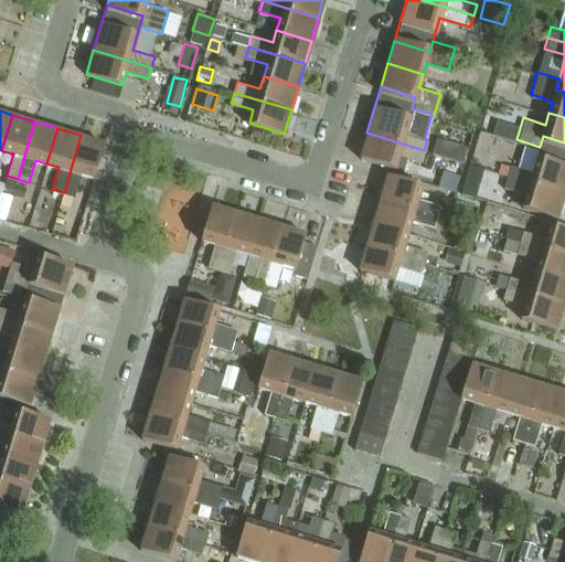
[(420,160),(424,150),(366,133),(360,157),(394,167),(398,154),(420,160)]
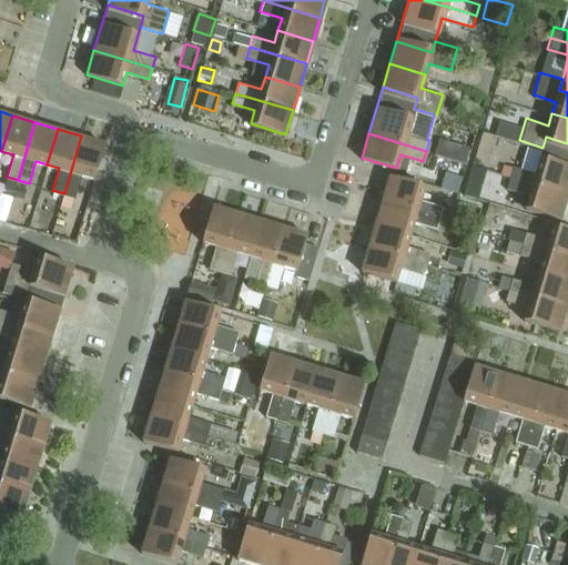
[(94,179),(104,143),(81,135),(64,193),(75,197),(82,174),(94,179)]
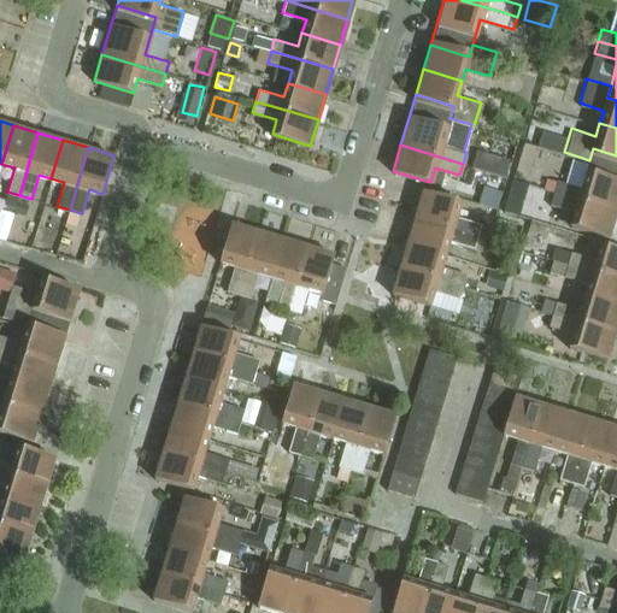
[(615,210),(616,202),(616,155),(593,148),(589,160),(581,186),(556,178),(552,190),(615,210)]
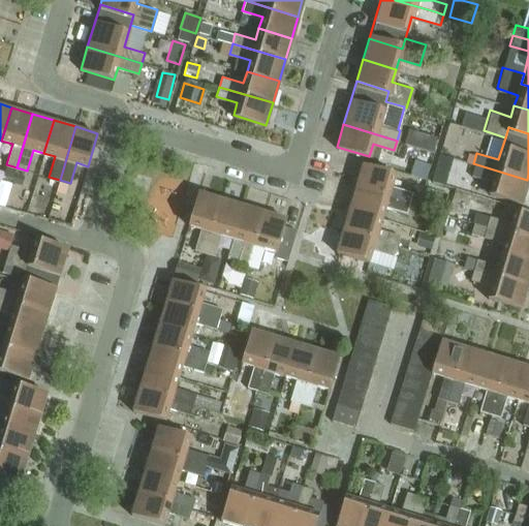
[(408,200),(411,191),(391,185),(395,173),(362,162),(355,185),(408,200)]
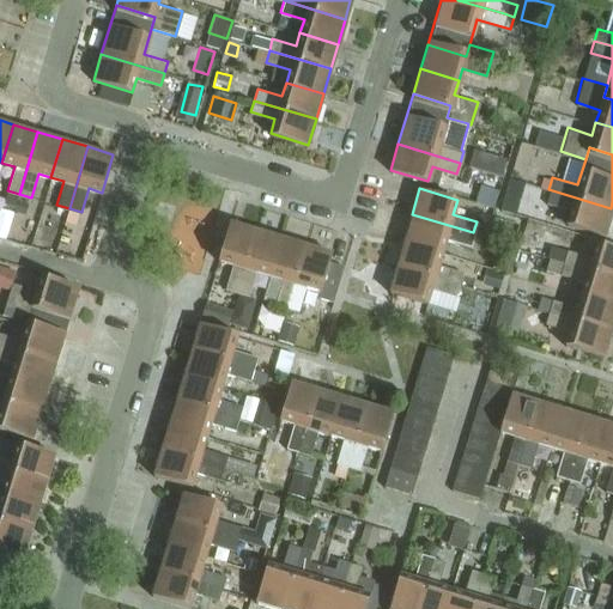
[(604,235),(611,208),(548,189),(545,201),(570,208),(566,223),(604,235)]
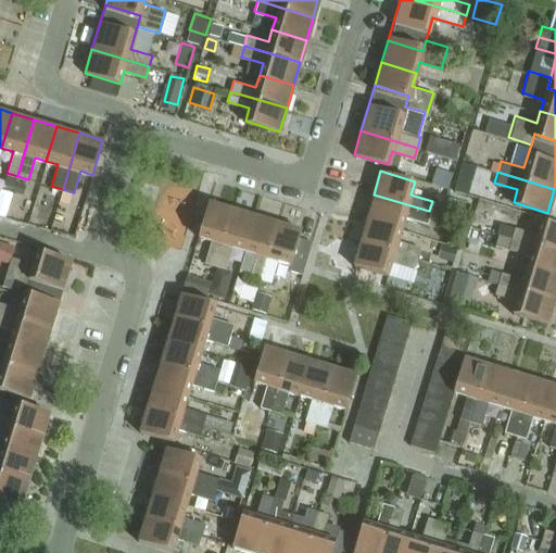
[(457,177),(454,189),(467,193),(471,181),(457,177)]
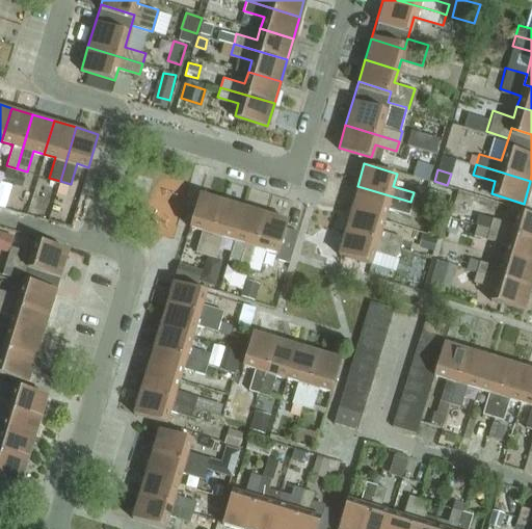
[(420,205),(410,202),(357,186),(351,208),(384,217),(388,207),(417,215),(420,205)]
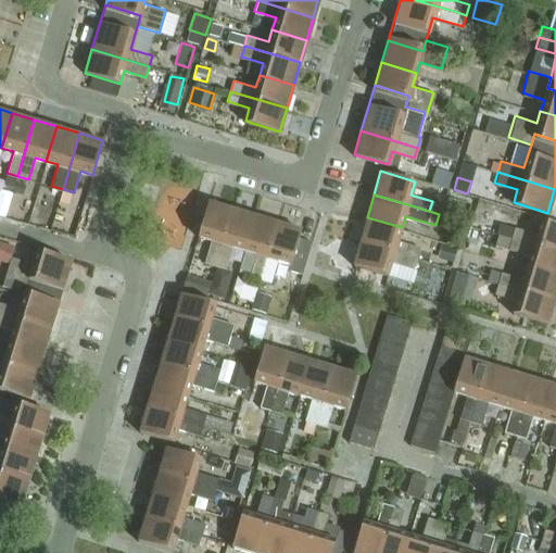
[(215,264),(231,206),(209,200),(198,235),(211,238),(204,261),(215,264)]
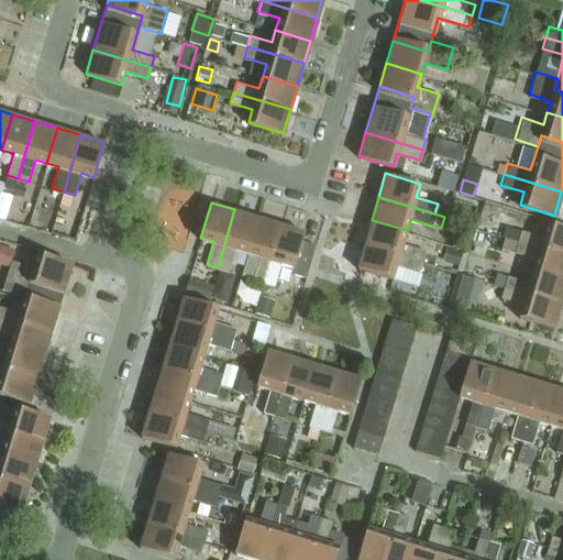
[(246,252),(257,217),(234,209),(218,267),(229,271),(235,248),(246,252)]
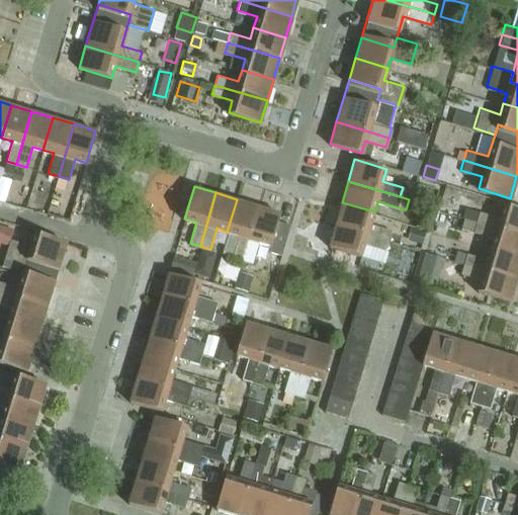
[(242,258),(258,205),(237,199),(227,232),(238,235),(232,255),(242,258)]
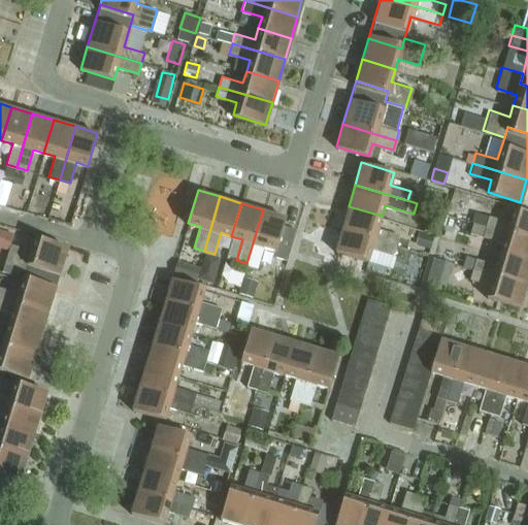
[(378,227),(382,216),(349,206),(342,227),(396,243),(399,233),(378,227)]
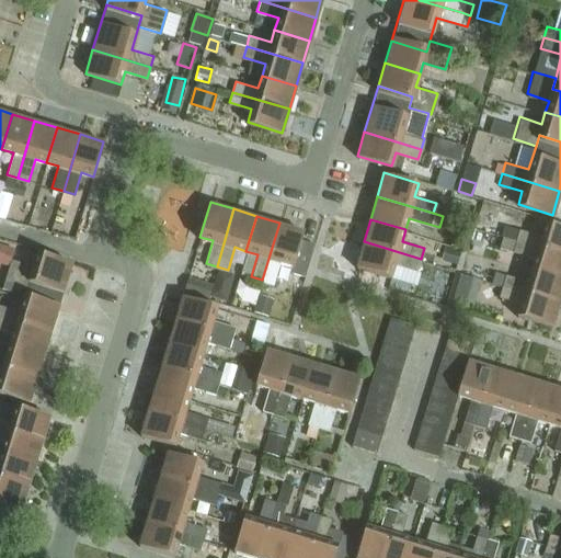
[(560,252),(560,226),(545,221),(541,236),(518,228),(515,239),(560,252)]
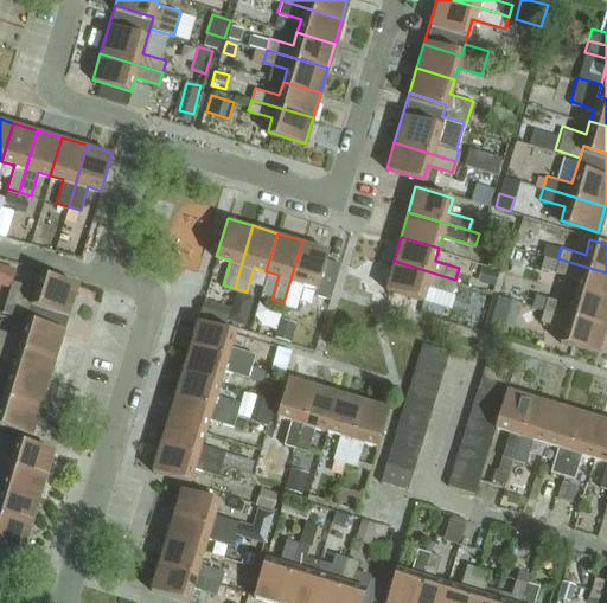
[(326,256),(328,248),(302,241),(283,302),(295,306),(302,282),(315,286),(314,292),(330,295),(339,260),(326,256)]
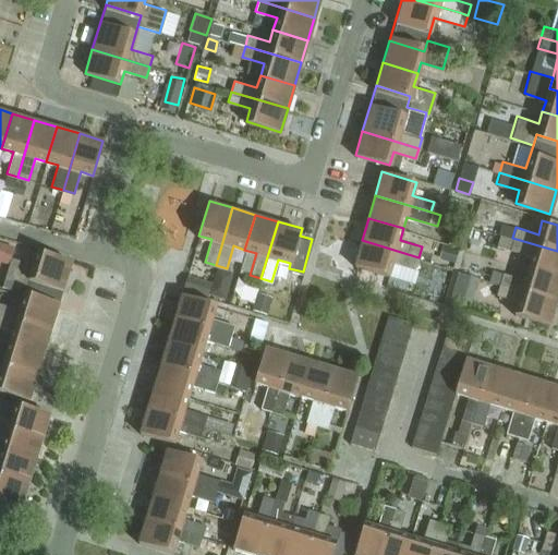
[(509,249),(512,238),(499,233),(496,244),(509,249)]
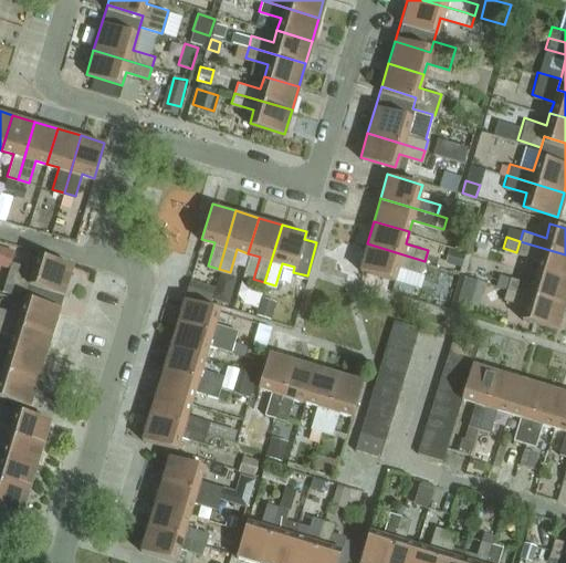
[(565,279),(565,254),(520,241),(516,252),(540,259),(536,270),(565,279)]
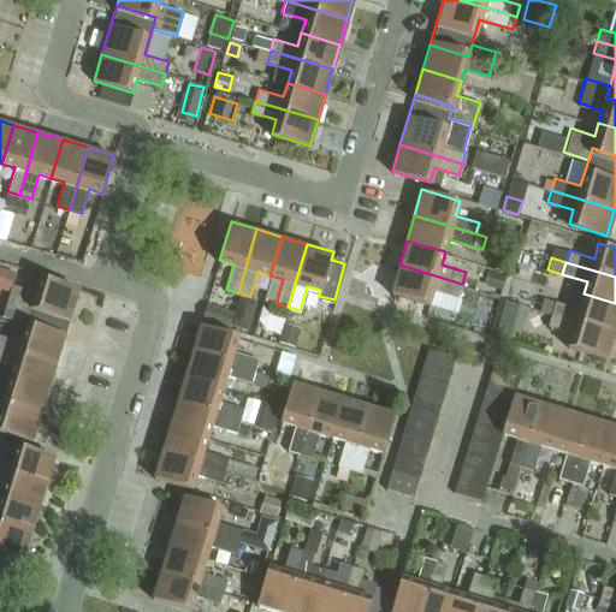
[(462,284),(400,265),(392,291),(430,303),(434,289),(477,301),(480,290),(462,284)]
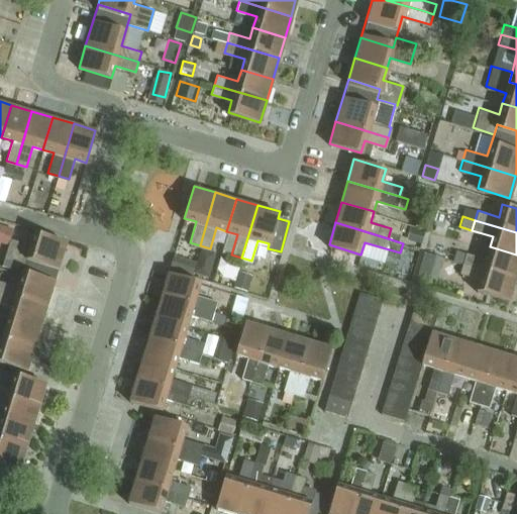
[(54,285),(67,241),(33,231),(30,242),(10,236),(4,258),(2,265),(22,271),(21,275),(54,285)]
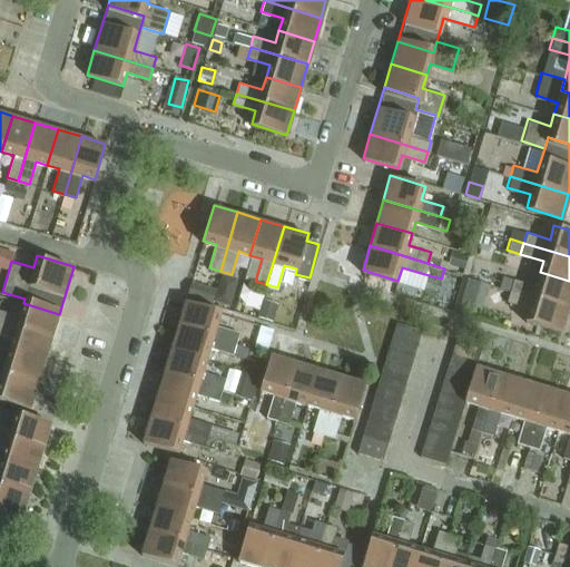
[(569,305),(569,301),(569,281),(540,272),(537,284),(513,276),(512,279),(510,289),(569,305)]
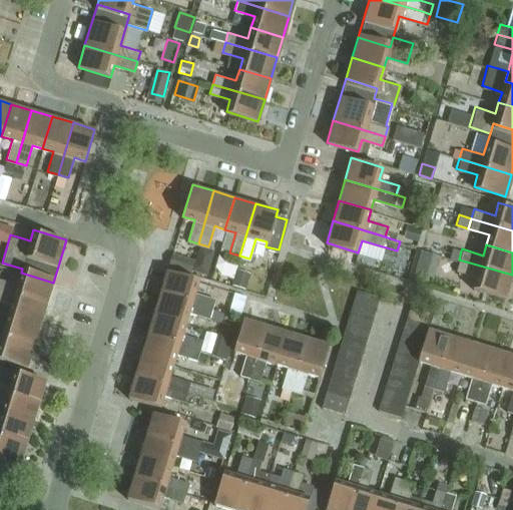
[(440,253),(422,247),(413,278),(431,283),(440,253)]
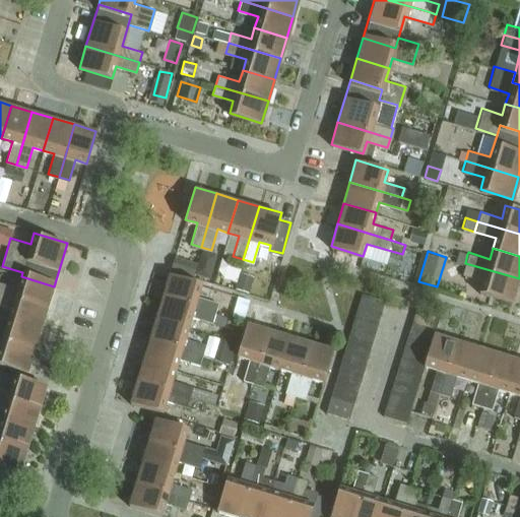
[(458,251),(455,262),(464,264),(465,263),(467,254),(458,251)]
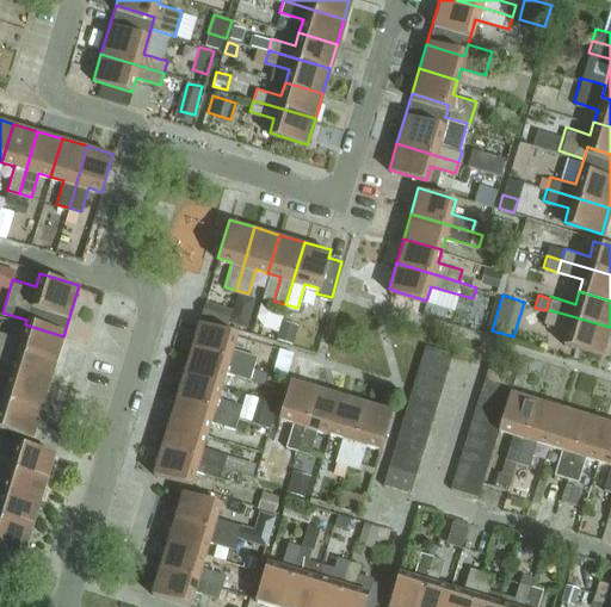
[(222,326),(227,310),(207,304),(202,319),(222,326)]
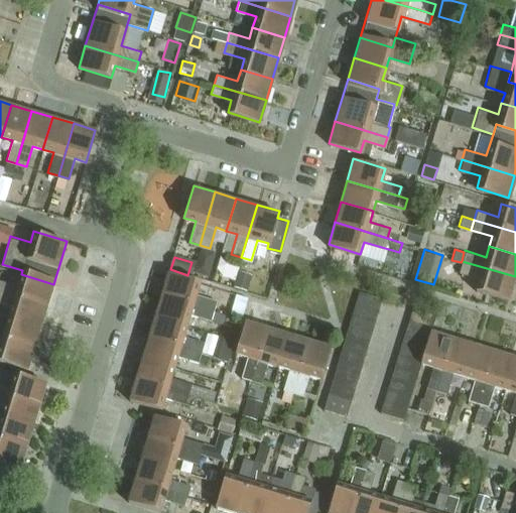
[(508,298),(515,276),(462,261),(461,262),(459,271),(480,277),(476,289),(508,298)]
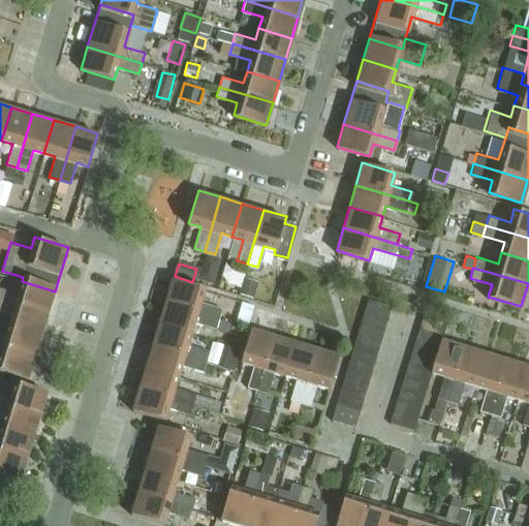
[(201,301),(205,289),(173,279),(165,302),(220,317),(223,308),(201,301)]
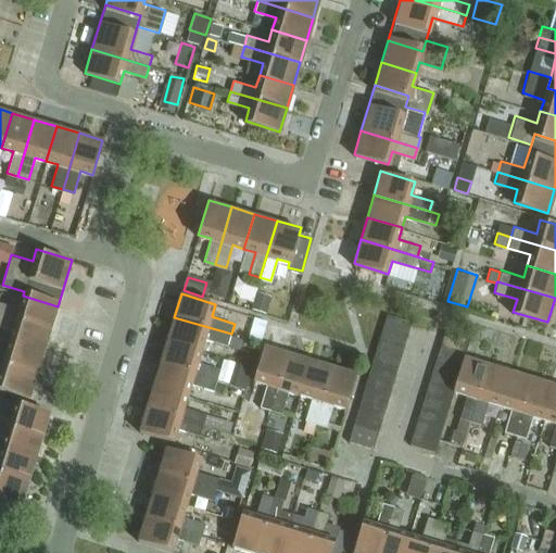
[(0,313),(51,328),(58,306),(23,296),(20,306),(0,300),(0,313)]
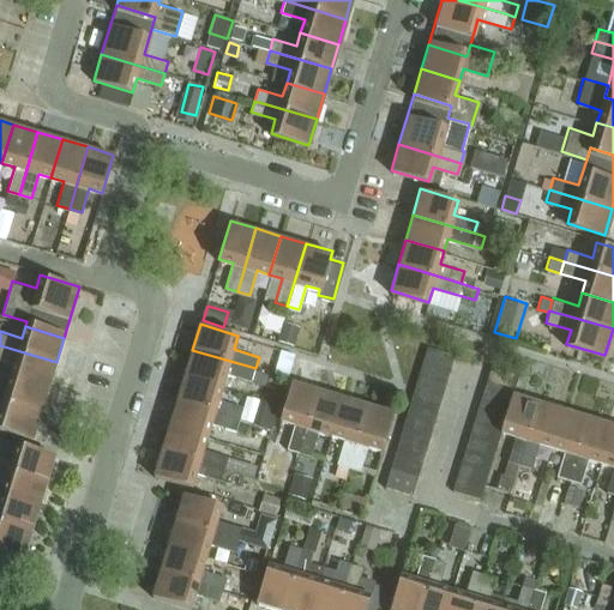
[(49,387),(56,362),(0,345),(0,357),(14,362),(11,375),(49,387)]
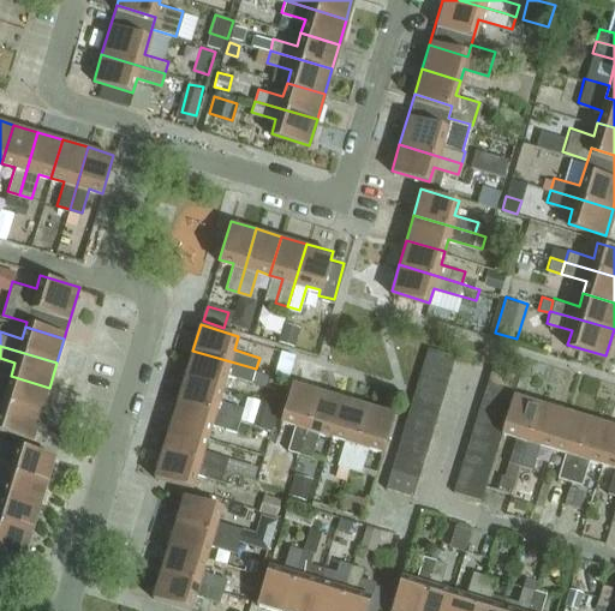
[(452,367),(455,354),(428,346),(424,359),(452,367)]
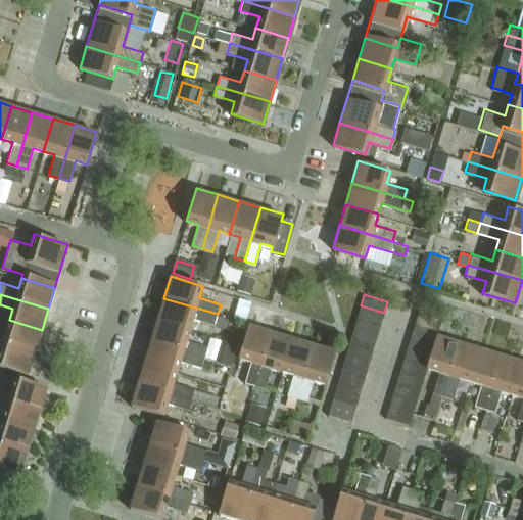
[(215,324),(218,314),(163,298),(157,320),(190,329),(193,318),(215,324)]
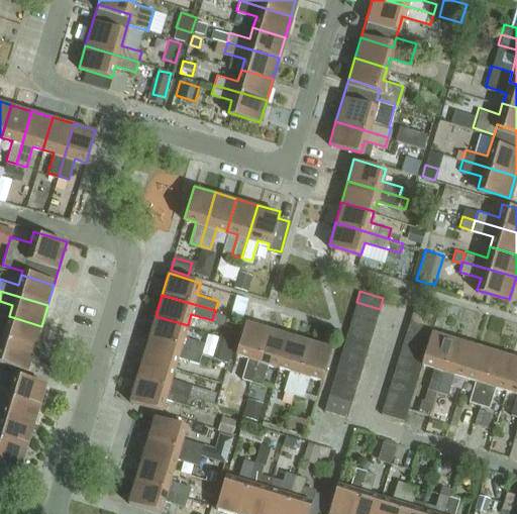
[(376,321),(380,309),(356,302),(352,314),(376,321)]
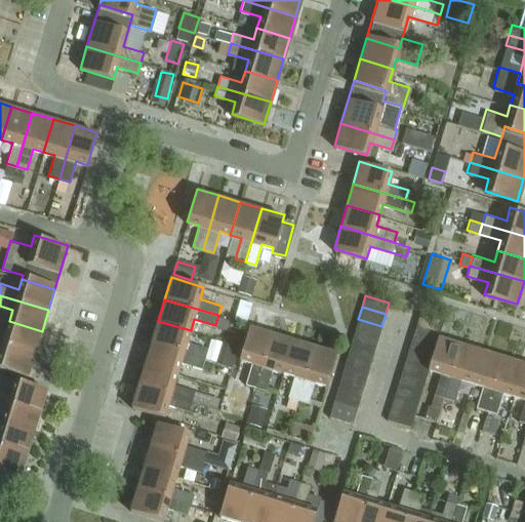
[(420,313),(416,324),(440,331),(443,320),(420,313)]
